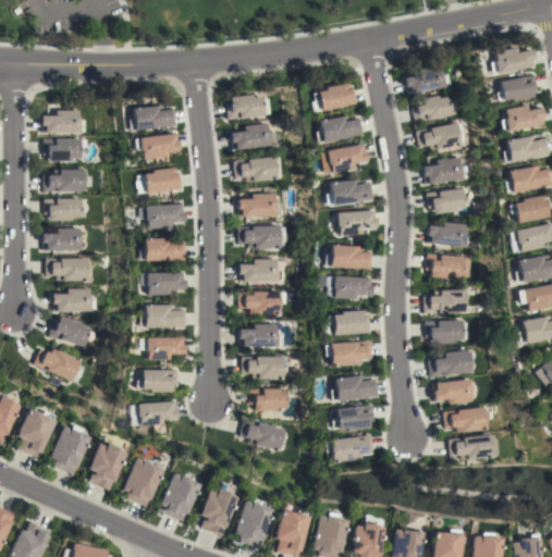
[(518,47),(519,52),(534,49),(537,65),(493,74),(491,62),(497,61),(495,61),(498,60),(497,51),(518,47)]
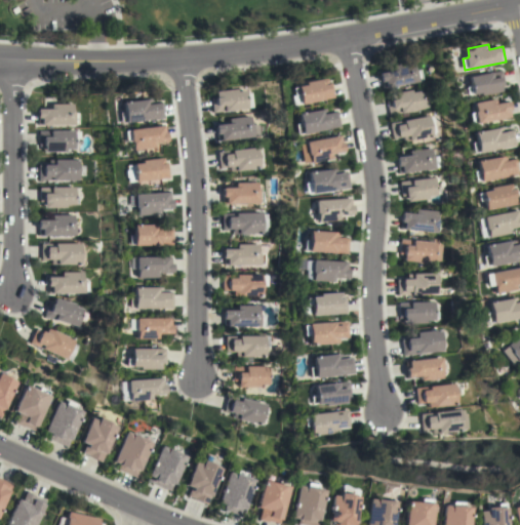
[(417,62),(418,71),(425,70),(427,80),(423,81),(423,82),(387,88),(384,73),(397,71),(396,66),(417,62)]
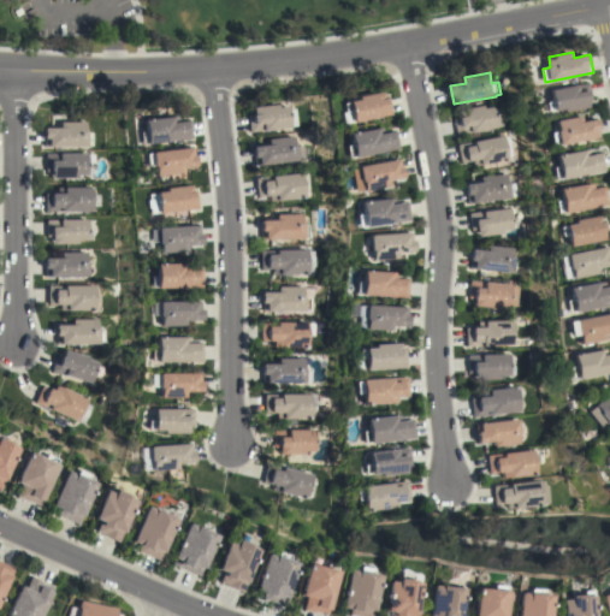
[(596,99),(590,100),(591,107),(568,112),(567,108),(552,111),(550,102),(555,101),(552,90),(593,82),(596,99)]
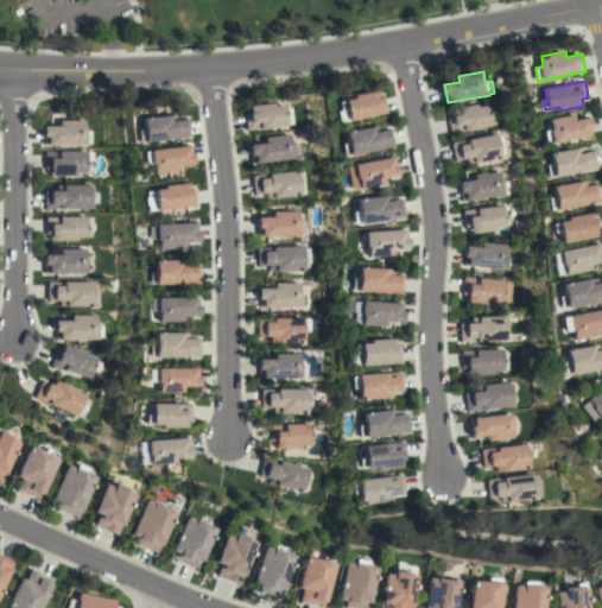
[(352,121),(348,100),(357,99),(356,95),(381,90),(382,97),(387,96),(391,113),(352,121)]
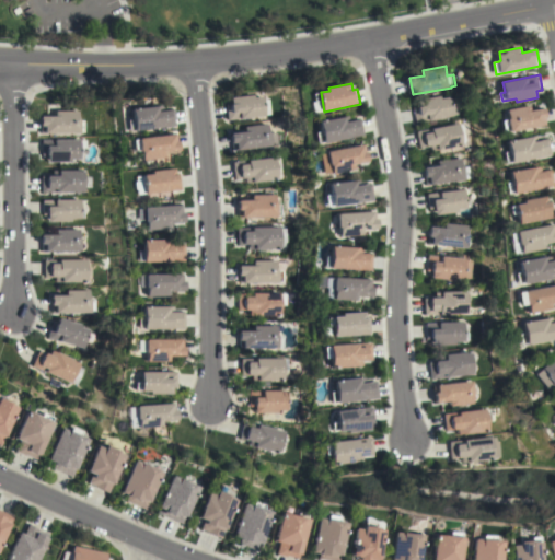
[(232,120),(230,105),(235,104),(234,97),(256,95),(257,98),(266,97),(268,116),(232,120)]
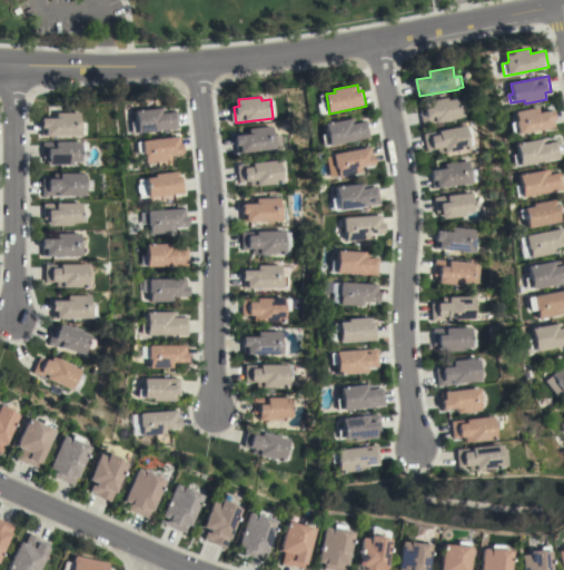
[(426,125),(424,109),(429,108),(427,102),(449,98),(451,100),(459,98),(463,118),(426,125)]
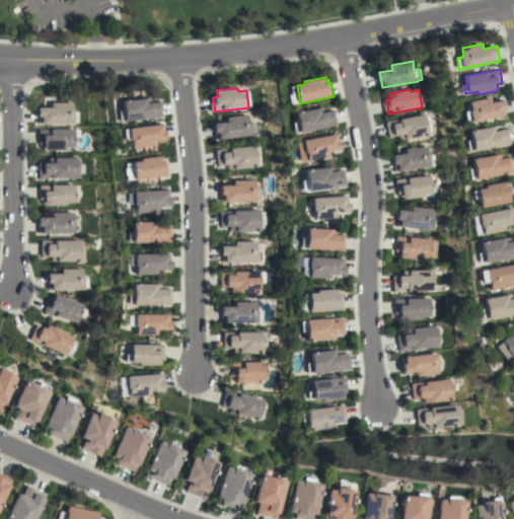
[(123,122),(121,112),(126,110),(125,101),(147,98),(148,103),(163,101),(165,117),(123,122)]
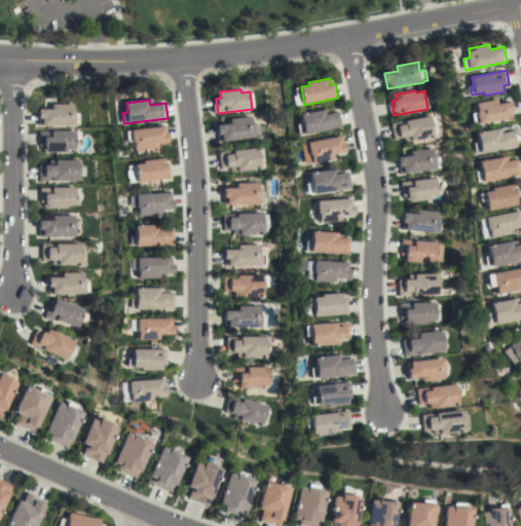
[(498,100),(499,104),(513,102),(516,117),(475,124),(473,113),(479,112),(478,103),(498,100)]
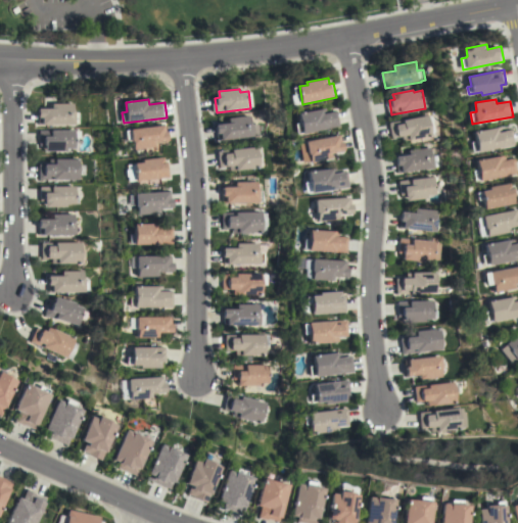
[(54,108),(54,104),(76,103),(77,113),(82,112),(82,124),(78,124),(78,125),(41,125),(41,117),(41,108),(54,108)]
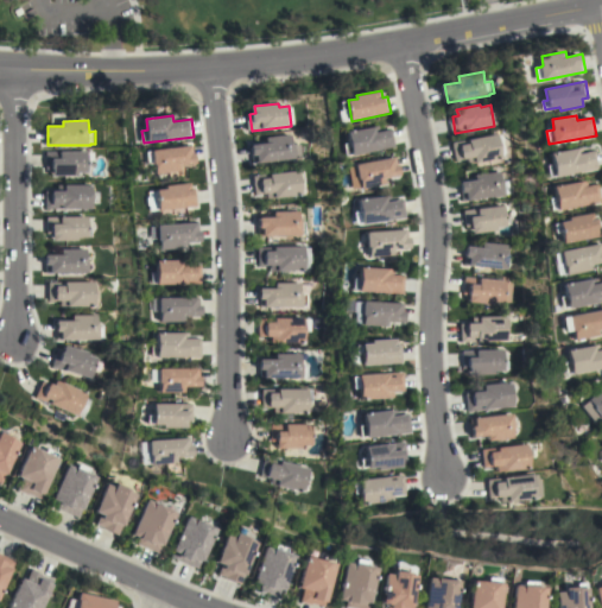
[(375,127),(376,133),(394,130),(398,147),(354,156),(354,154),(348,156),(346,144),(350,143),(348,132),(375,127)]
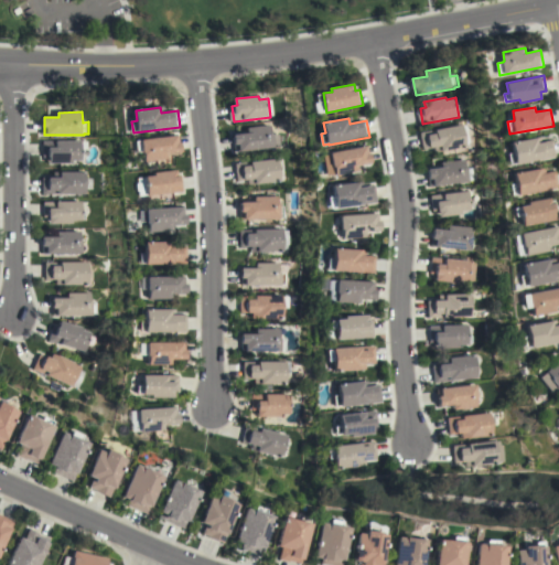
[(282,135),(283,146),(277,147),(237,152),(236,135),(250,132),(249,128),(272,125),(273,135),(276,134),(276,135),(282,135)]
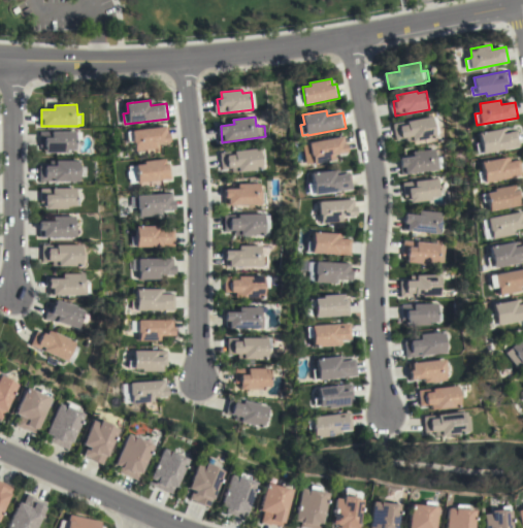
[(434,117),(438,137),(411,142),(410,137),(399,139),(396,124),(434,117)]
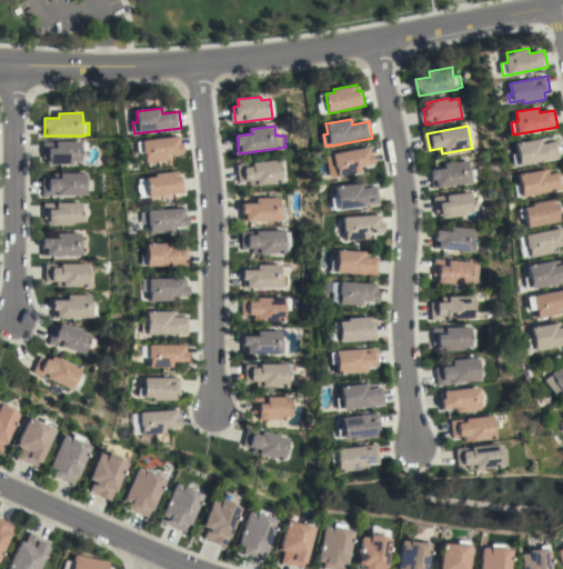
[(182,136),(184,153),(170,155),(170,160),(148,163),(146,153),(140,153),(139,142),(182,136)]
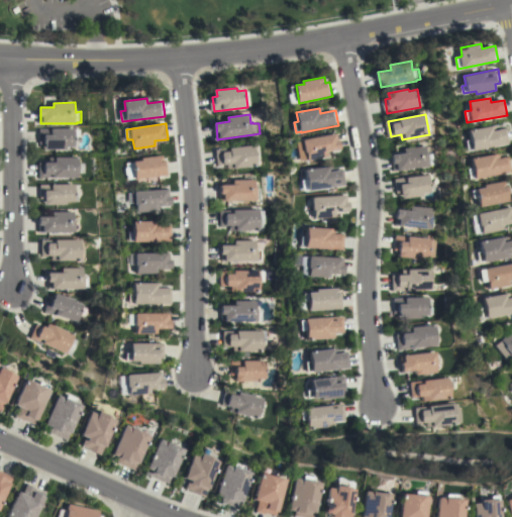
[(493,126),(494,131),(508,128),(511,143),(497,145),(469,150),(467,140),(472,139),(470,130),(493,126)]
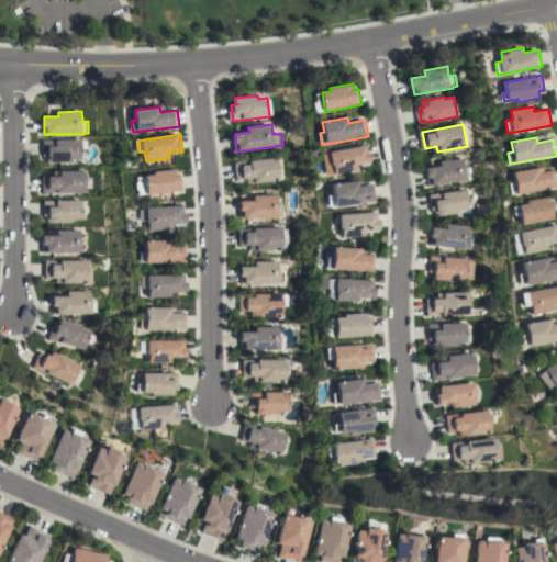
[(82,139),(84,160),(75,160),(75,163),(52,164),(52,157),(46,157),(46,141),(82,139)]
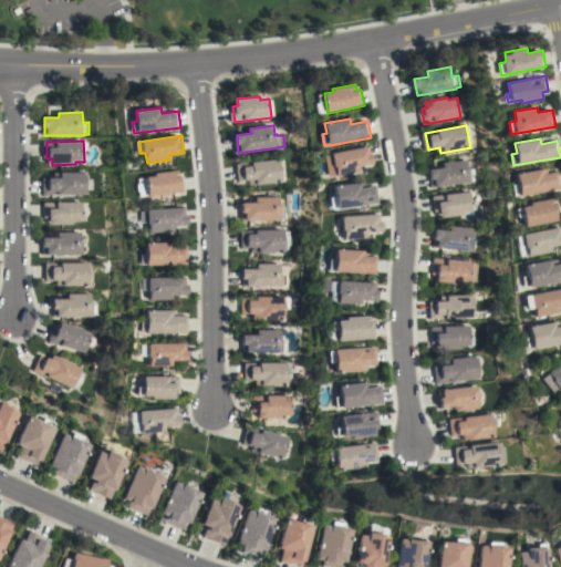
[(371,146),(374,163),(360,166),(361,172),(339,176),(339,175),(331,176),(326,156),(371,146)]
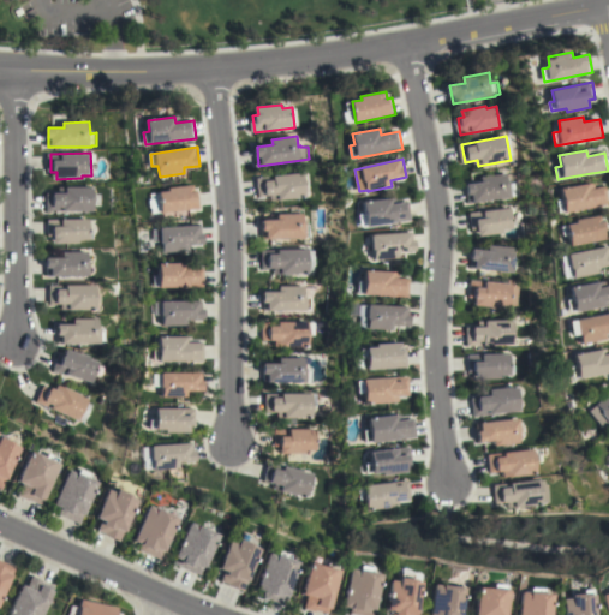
[(275,201),(274,196),(262,197),(260,178),(275,177),(310,173),(311,185),(306,185),(309,197),(275,201)]
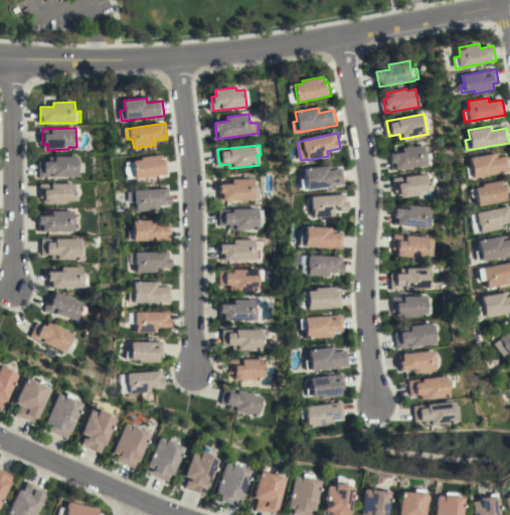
[(427,146),(428,154),(430,154),(431,166),(394,170),(393,154),(405,153),(405,148),(427,146)]
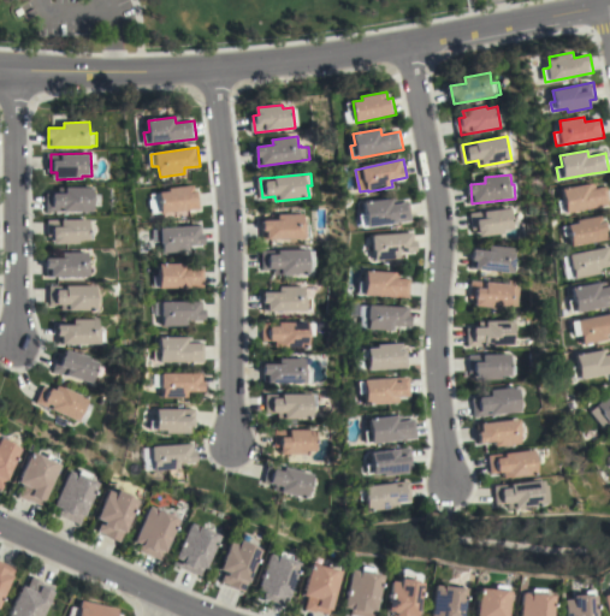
[(609,206),(594,208),(594,207),(561,213),(558,201),(564,200),(562,189),(596,183),(597,189),(609,187),(609,206)]
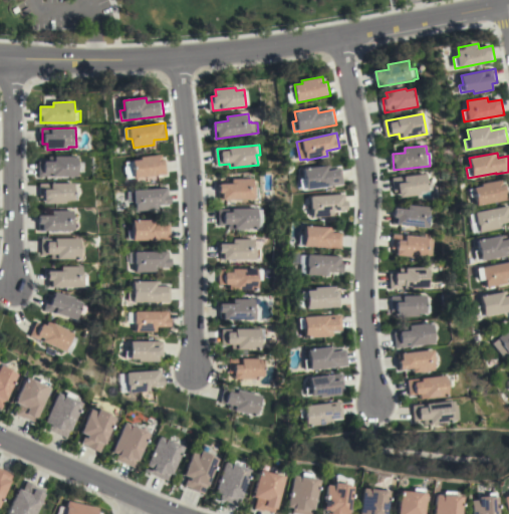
[(136,179),(134,161),(142,160),(142,158),(162,155),(163,161),(167,160),(169,175),(136,179)]
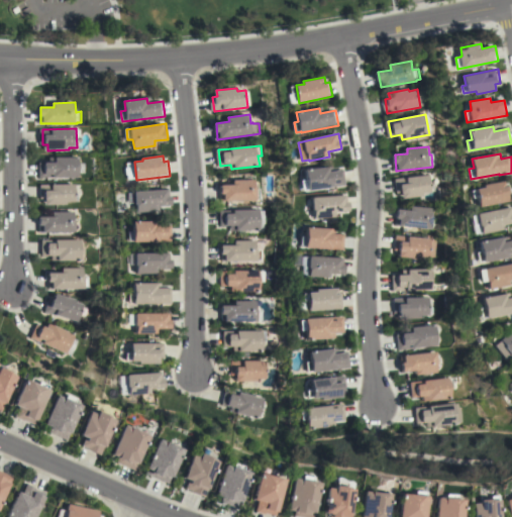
[(41,178),(41,163),(52,163),(52,158),(80,158),(80,178),(41,178)]
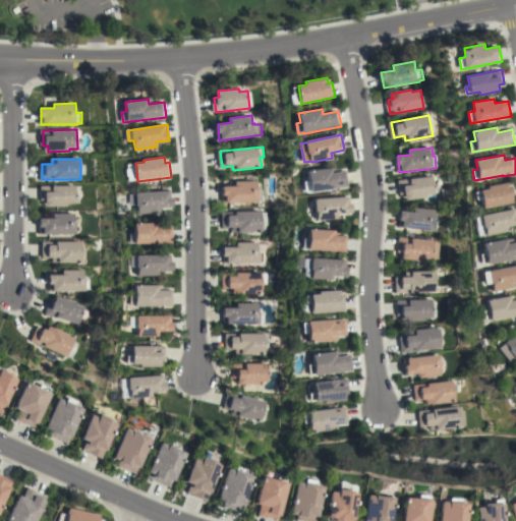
[(337,168),(337,172),(348,171),(350,186),(306,192),(305,181),(309,181),(308,171),(337,168)]
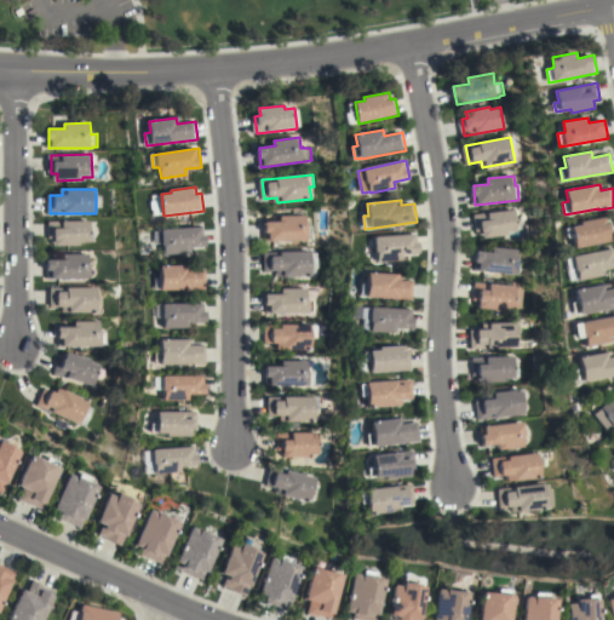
[(518,210),(520,222),(524,220),(526,230),(511,231),(511,235),(486,239),(486,231),(478,233),(477,214),(518,210)]
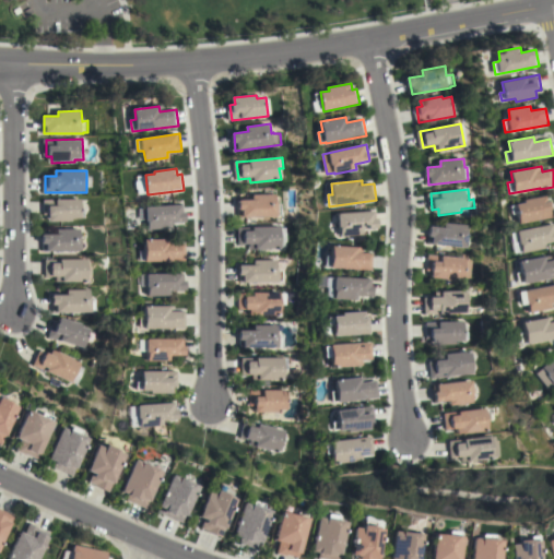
[(278,194),(278,204),(284,204),(284,215),(280,215),(280,216),(242,217),(242,200),(255,200),(255,194),(278,194)]
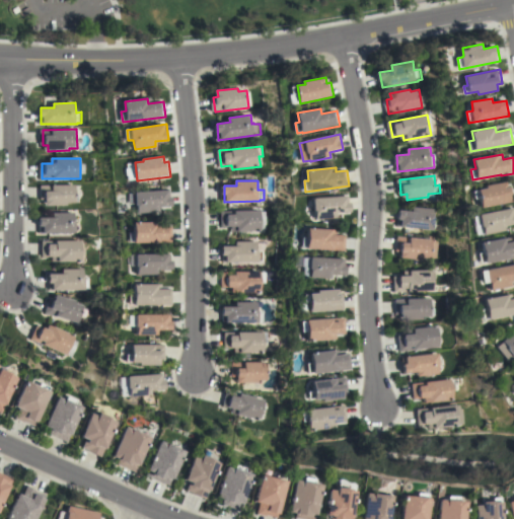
[(483,208),(481,198),(476,199),(474,192),(480,191),(480,190),(488,188),(487,186),(508,181),(509,188),(513,187),(513,202),(483,208)]
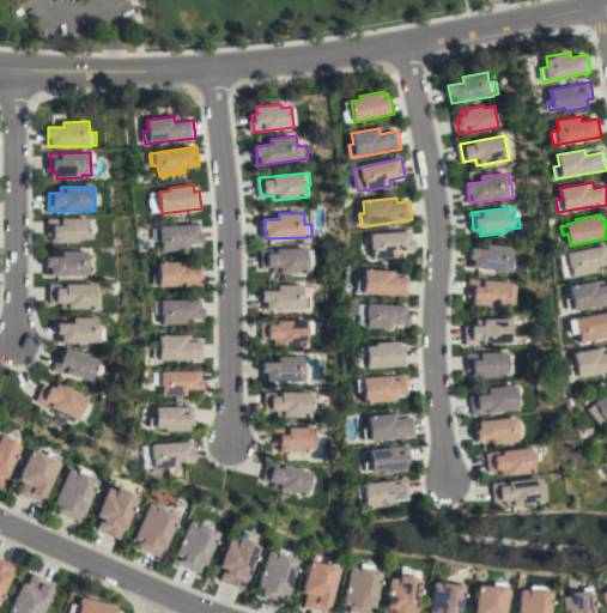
[(56,243),(56,236),(50,236),(50,219),(91,218),(91,230),(96,230),(97,238),(91,238),(91,240),(82,240),(82,243),(56,243)]
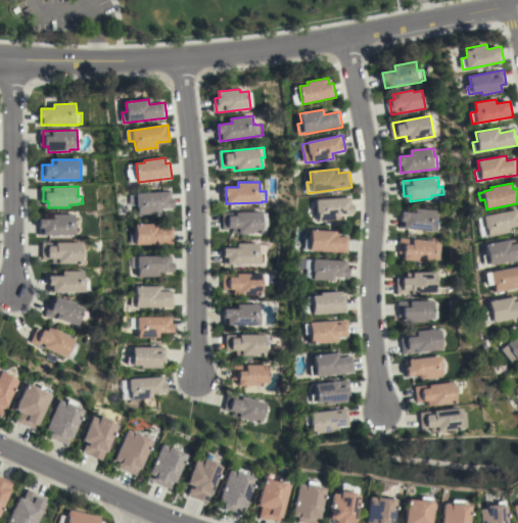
[(173,192),(173,198),(174,198),(175,208),(160,208),(160,214),(139,215),(139,206),(137,206),(136,194),(173,192)]
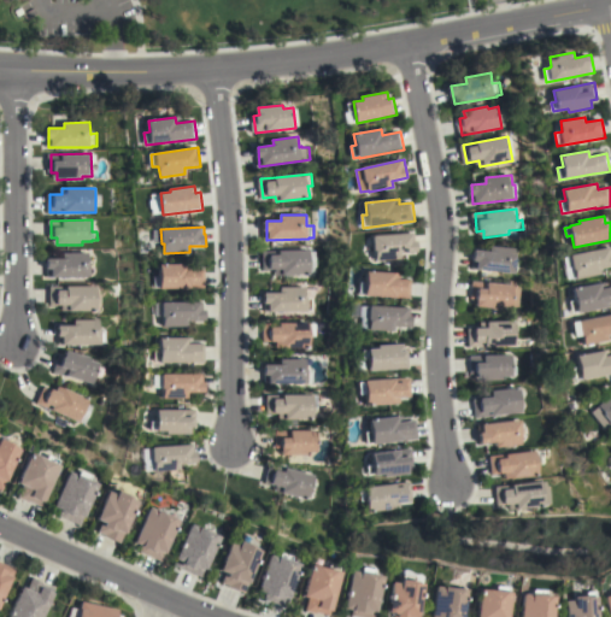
[(401,253),(403,258),(377,260),(376,251),(375,251),(374,236),(416,233),(417,241),(418,241),(418,252),(401,253)]
